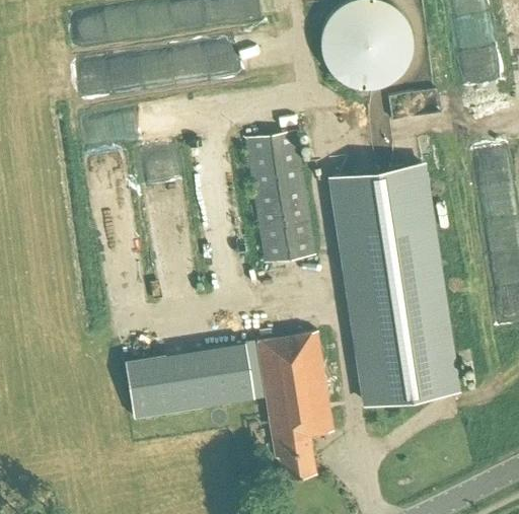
[(356,0),(346,4),(336,12),(330,17),(327,23),(324,28),(321,49),(323,56),(325,62),(328,68),(337,79),(348,86),(361,90),(367,91),(374,90),(380,89),(392,84),(398,80),(406,69),(411,64),(413,57),(414,51),(414,44),(414,38),(410,24),(401,13),(396,8),(391,5),(385,2),(379,0),(356,0)]
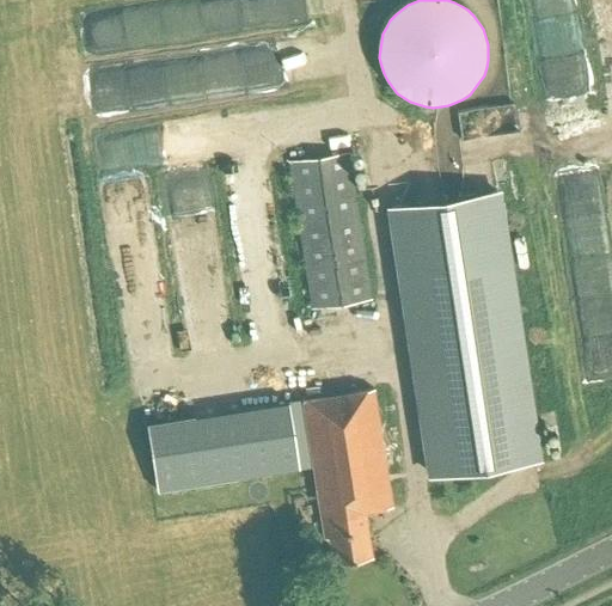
[(461,145),(518,134),(513,108),(457,118),(461,145)]
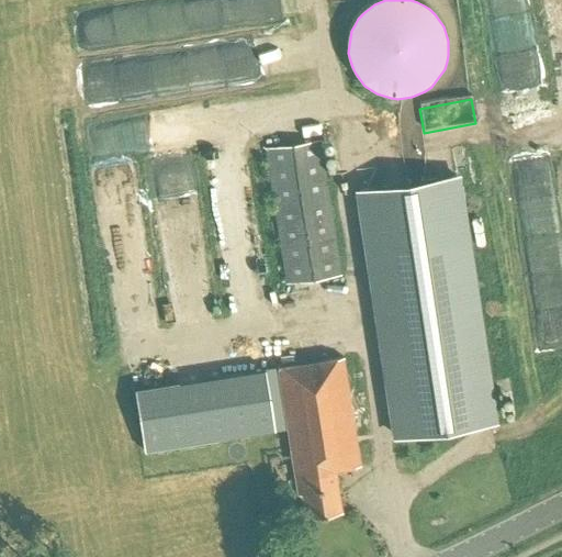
[(319,144),(266,152),(287,288),(339,280),(319,144)]
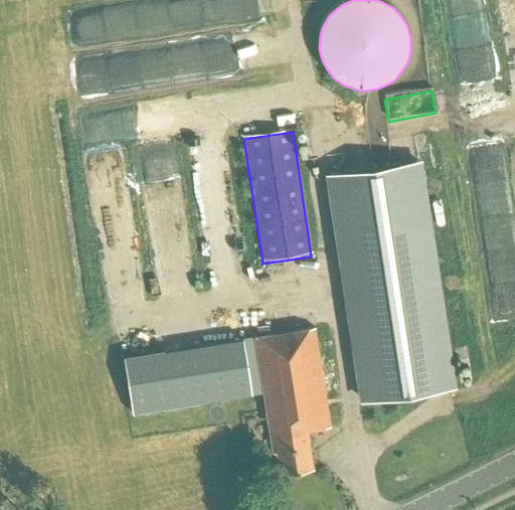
[(417,165),(329,179),(363,404),(451,391),(417,165)]
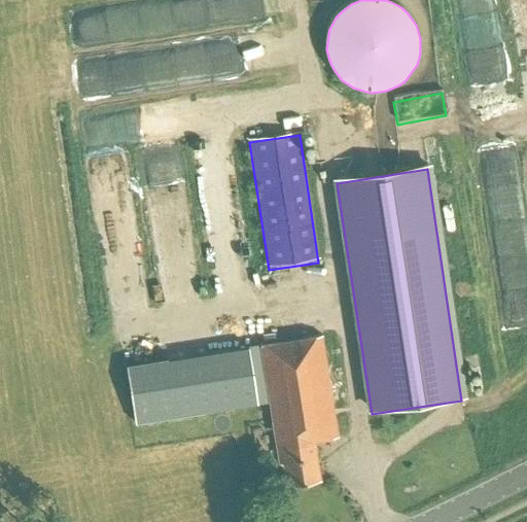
[(338,441),(321,339),(126,369),(134,426),(270,405),(279,467),(283,466),(286,488),(319,483),(313,444),(338,441)]
